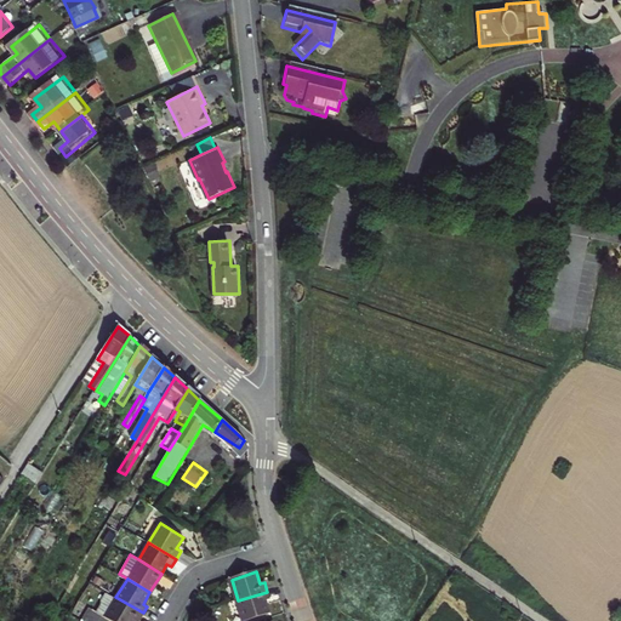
[(132,620),(134,619),(138,620),(143,613),(115,597),(106,591),(101,598),(102,604),(97,611),(114,620),(132,620)]
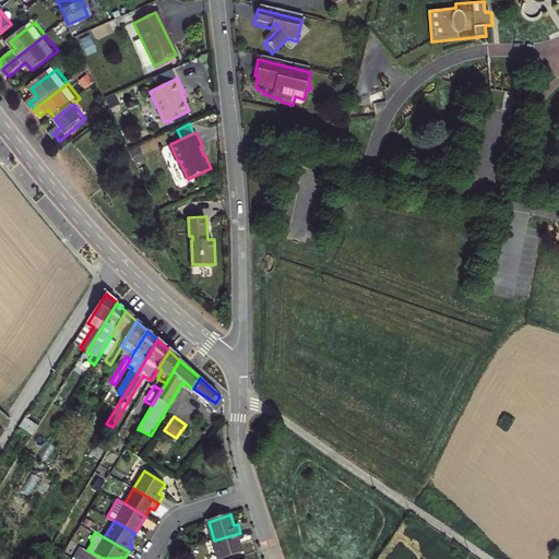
[(240,533),(214,540),(219,558),(222,558),(242,552),(239,543),(244,542),(240,533)]
